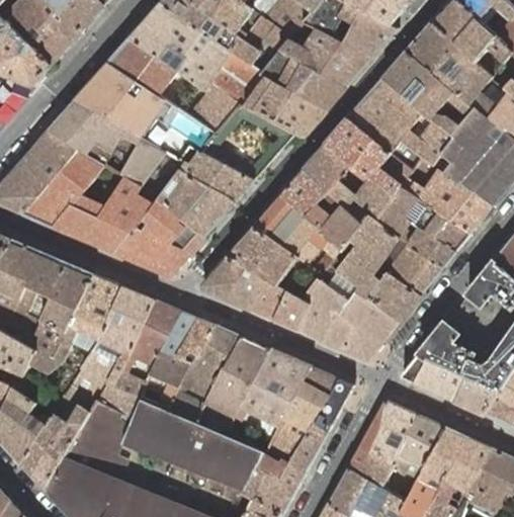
[(49,64),(71,39),(30,0),(13,0),(0,14),(0,16),(7,23),(49,64)]
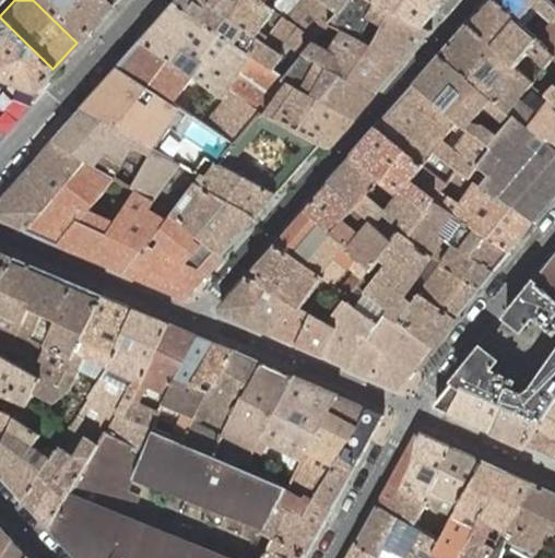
[(33,0),(77,43),(110,4),(105,0),(33,0)]
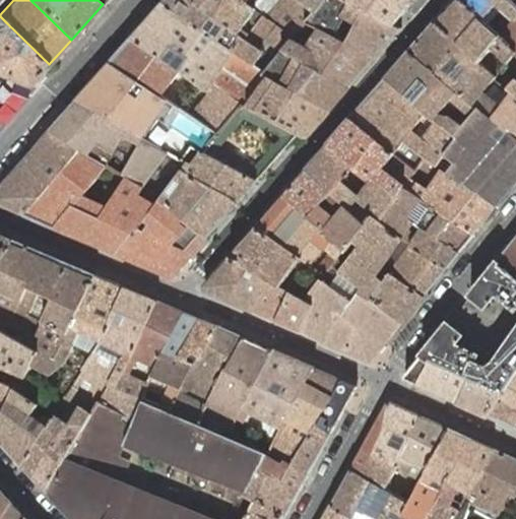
[(250,65),(254,59),(257,55),(260,50),(255,46),(244,39),(237,33),(189,0),(160,0),(159,2),(250,65)]
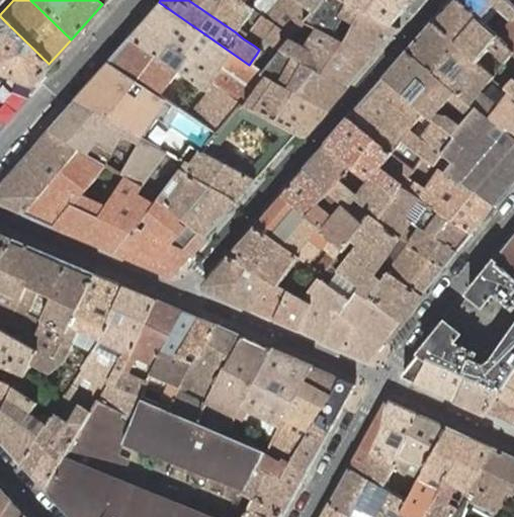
[(188,0),(236,32),(253,9),(240,0),(188,0)]
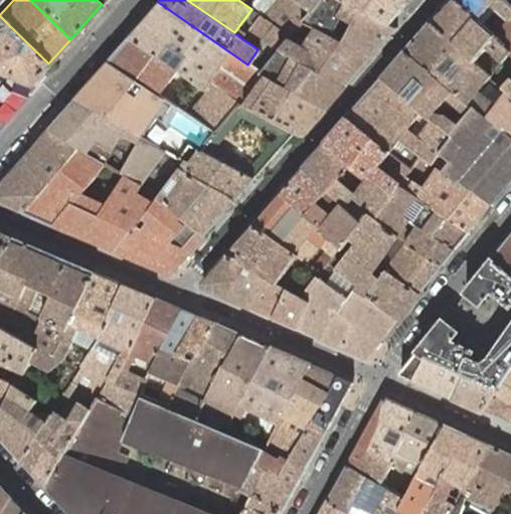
[(300,22),(310,12),(293,0),(238,0),(251,9),(259,14),(288,36),(300,22)]
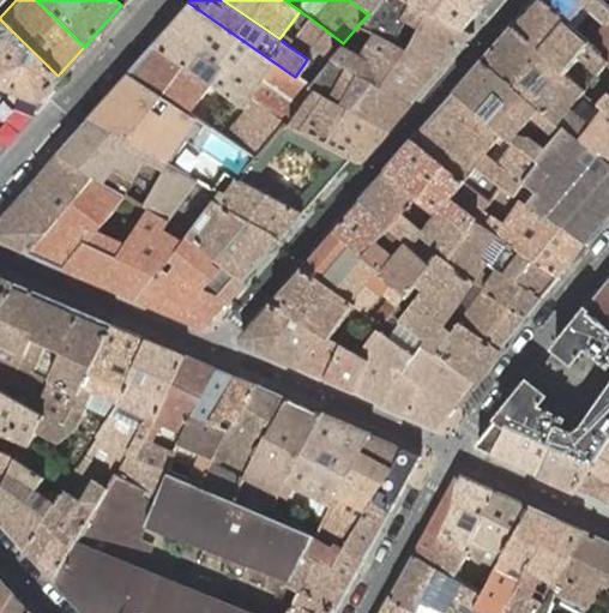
[(349,0),(369,14),(380,0),(349,0)]
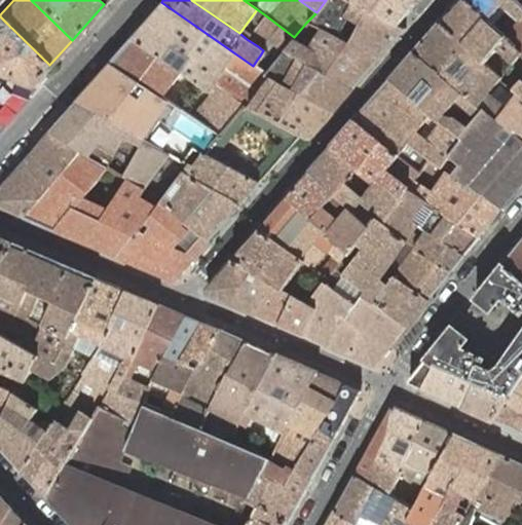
[(376,58),(401,29),(344,0),(326,0),(317,12),(306,23),(376,58)]
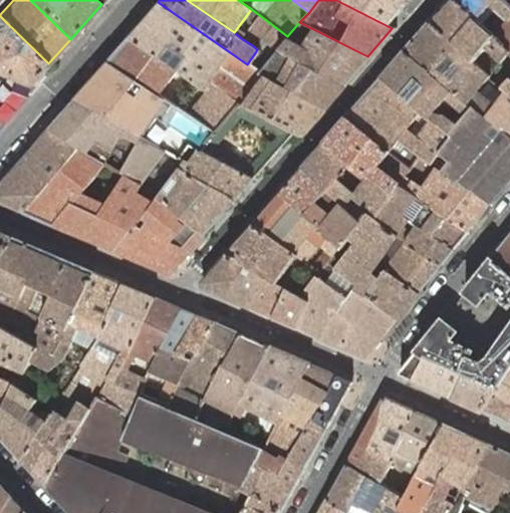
[(336,0),(392,28),(393,27),(386,23),(405,0),(336,0)]
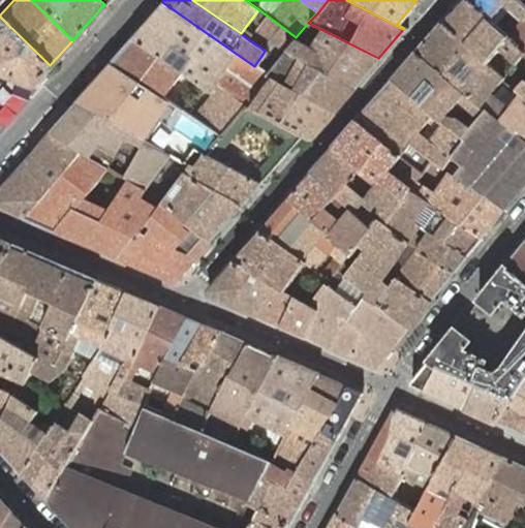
[(457,0),(438,23),(484,61),(497,47),(514,61),(522,51),(463,0),(457,0)]
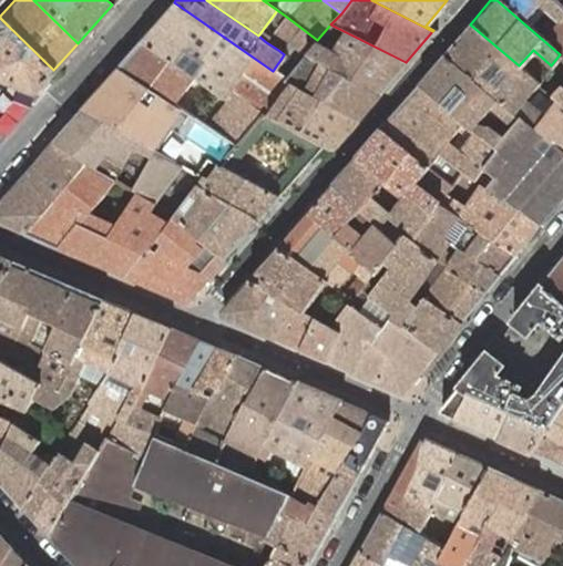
[(562,8),(554,0),(497,0),(560,54),(562,57),(562,8)]
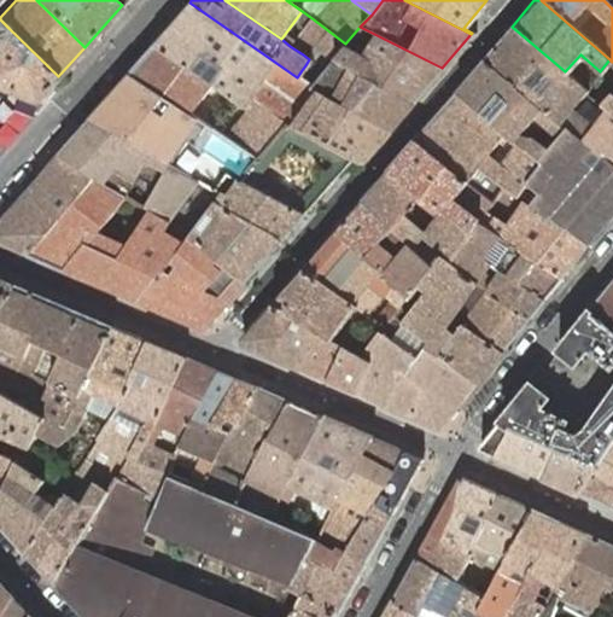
[(290,126),(314,93),(307,89),(308,85),(297,77),(190,3),(152,45),(209,85),(237,104),(245,110),(225,137),(256,157),(285,122),(290,126)]
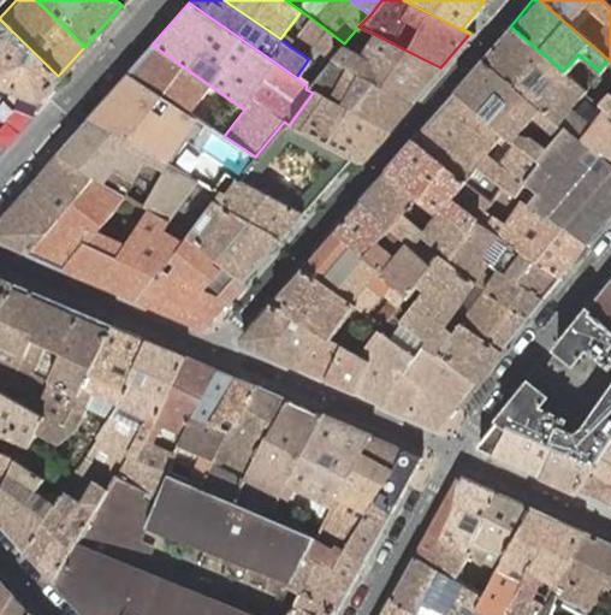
[(331,60),(344,43),(309,17),(289,46),(302,54),(309,43),(331,60)]
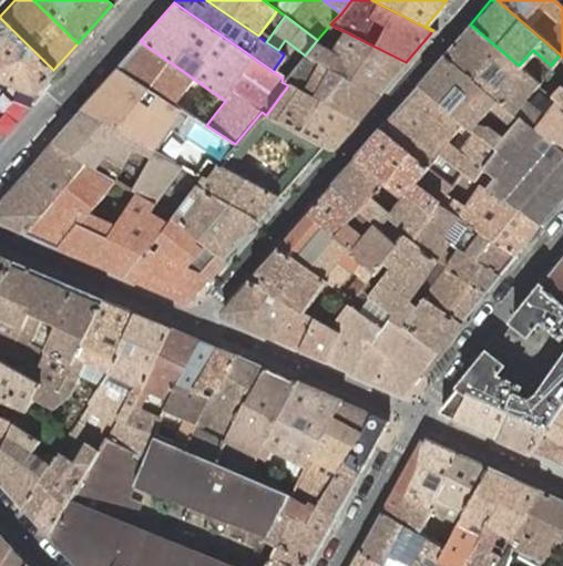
[(378,94),(406,62),(330,24),(317,40),(305,55),(378,94)]
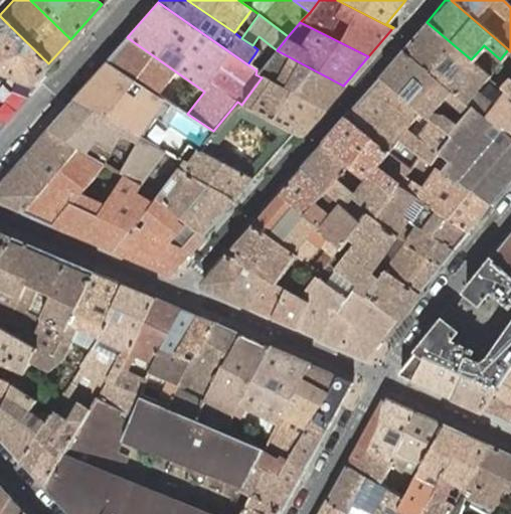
[(471,59),(427,22),(401,50),(463,100),(487,73),(471,59)]
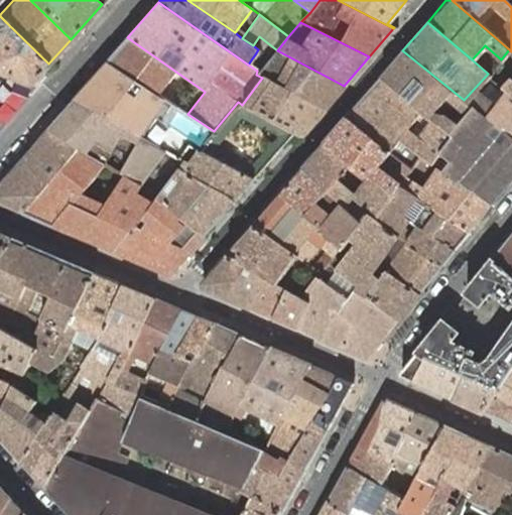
[(0,74),(29,86),(48,63),(7,23),(0,40),(0,74)]
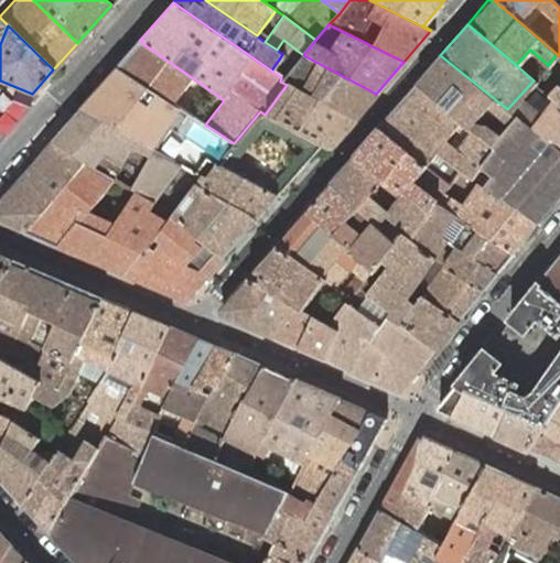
[(139,41),(117,66),(172,103),(179,94),(183,87),(191,77),(139,41)]
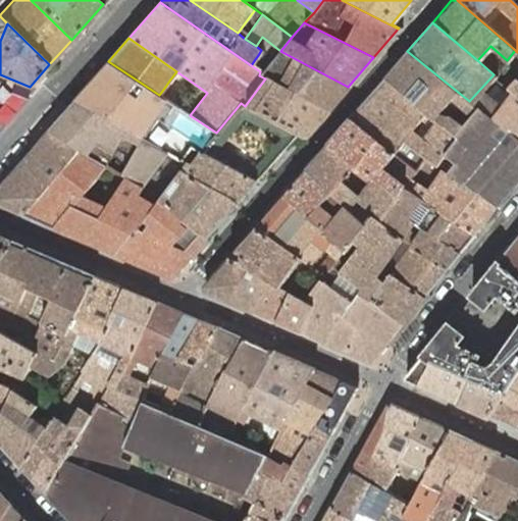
[(517,52),(515,50),(507,60),(494,74),(500,80),(517,58),(517,52)]
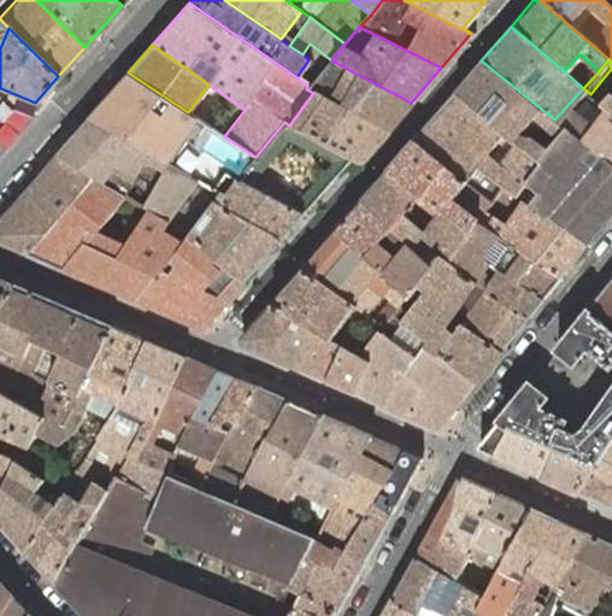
[(387,132),(411,103),(331,60),(316,80),(301,70),(296,77),(307,84),(306,89),(313,93),(387,132)]
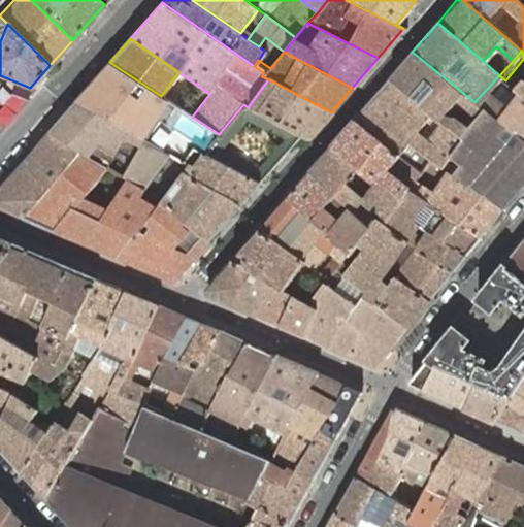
[(475,102),(412,52),(388,79),(420,105),(430,114),(440,122),(459,137),(467,128),(454,117),(441,116),(454,100),(476,118),(483,109),(476,103),(475,102)]
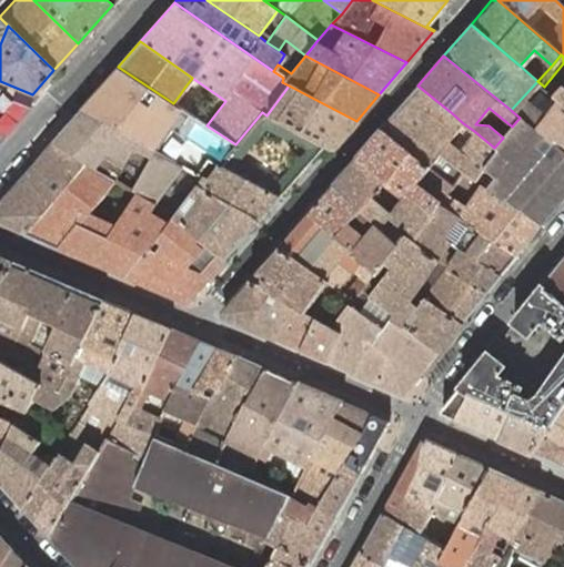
[(219,164),(235,144),(207,125),(198,120),(173,103),(118,67),(80,110),(198,174),(207,158),(219,164)]
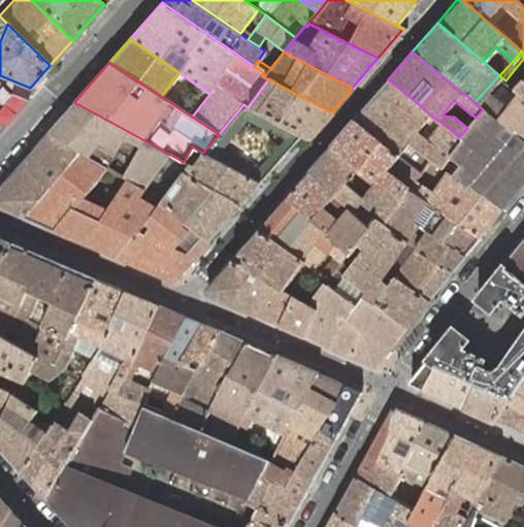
[(195,97),(202,89),(178,72),(171,81),(178,88),(195,97)]
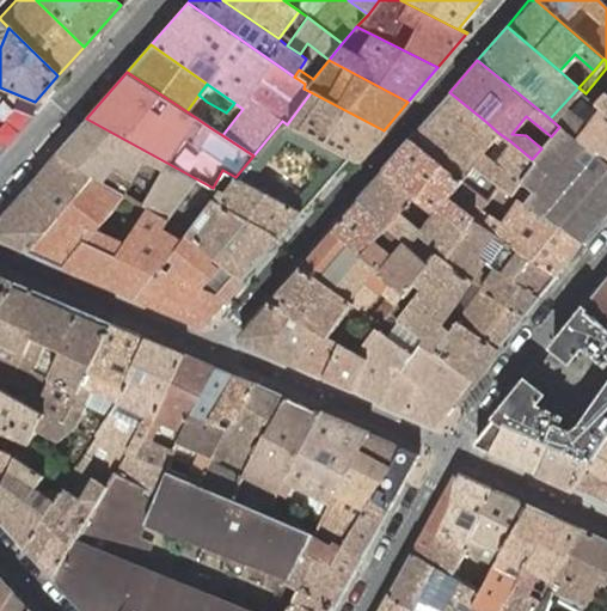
[(578,87),(550,118),(551,120),(559,127),(574,138),(606,165),(606,111),(600,105),(596,103),(594,101),(590,107),(596,110),(587,122),(565,104),(578,87)]
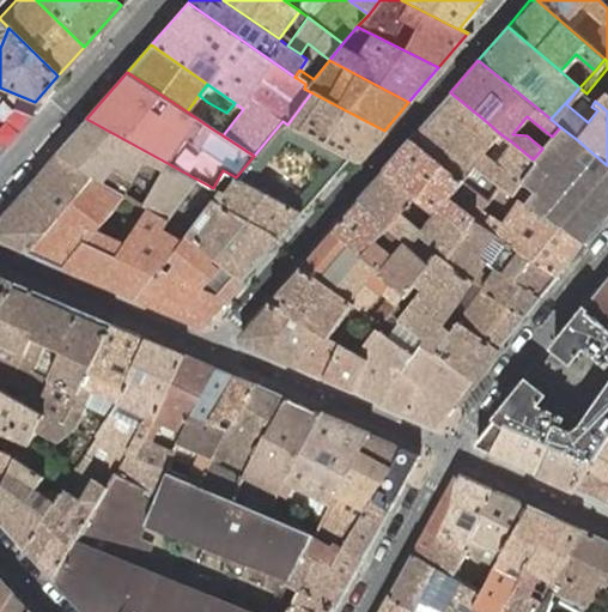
[(607,90),(597,103),(601,105),(607,111),(607,90)]
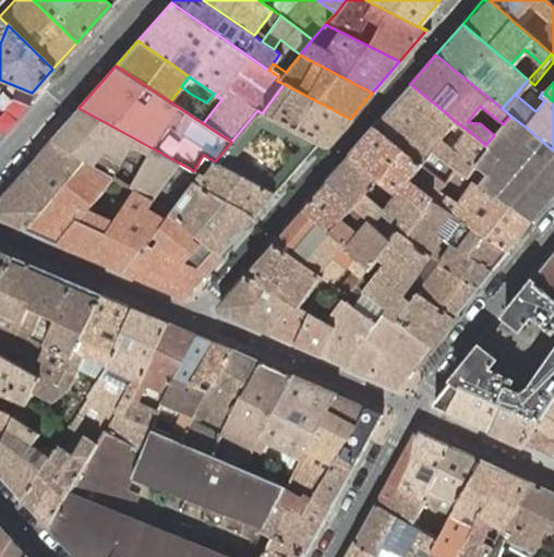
[(325,147),(350,119),(284,84),(262,113),(317,142),(325,147)]
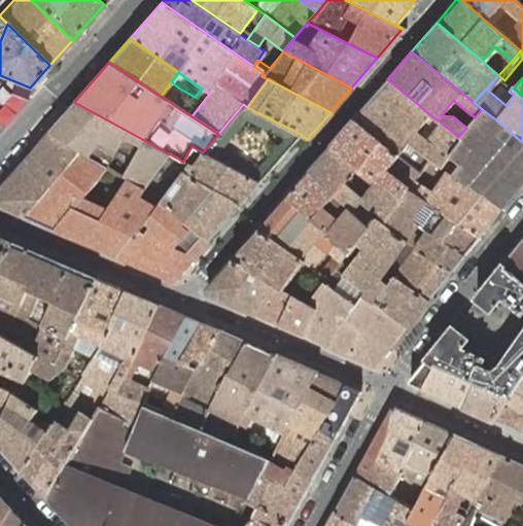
[(419,105),(387,79),(351,119),(397,154),(407,142),(428,160),(441,167),(449,155),(461,139),(458,137),(440,121),(425,140),(415,132),(429,114),(419,105)]
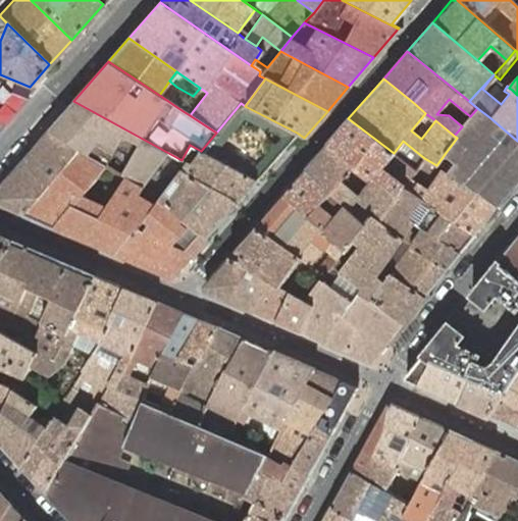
[(165,87),(159,95),(182,110),(188,102),(165,87)]
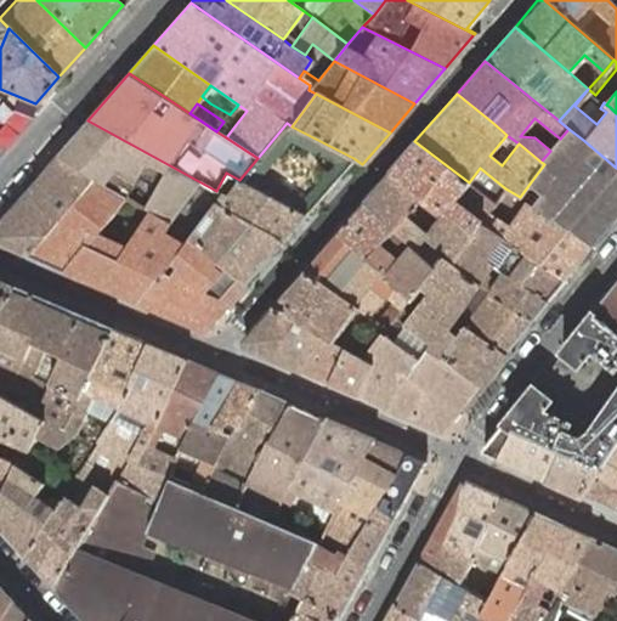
[(216,131),(226,137),(247,111),(238,105),(230,114),(224,122),(216,131)]
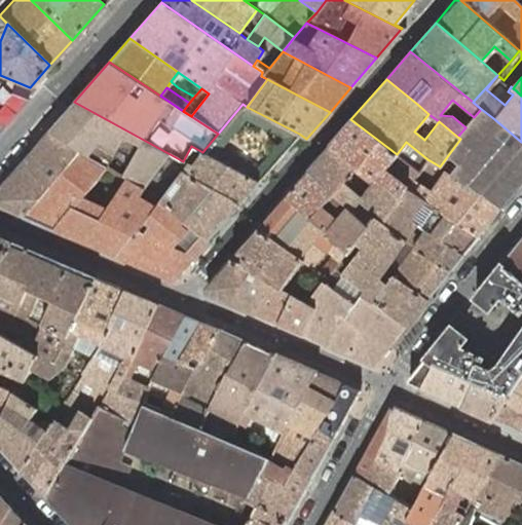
[(160,199),(181,173),(188,163),(183,161),(74,102),(46,133),(78,151),(142,189),(160,199)]
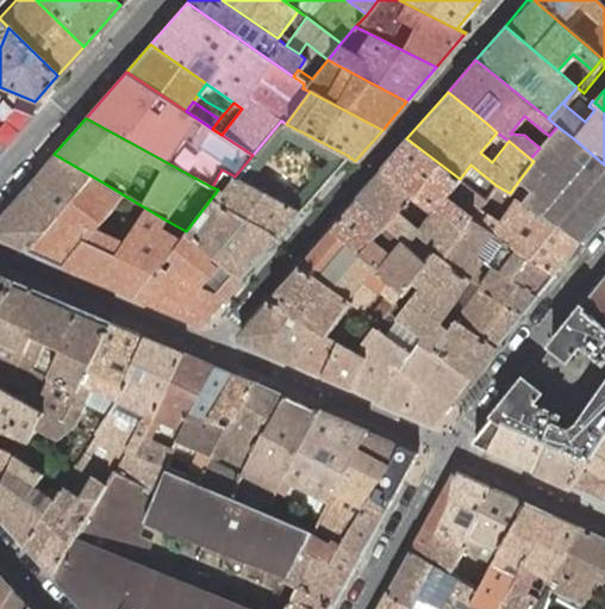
[(347,155),(286,124),(281,120),(253,155),(235,176),(298,211),(347,155)]
